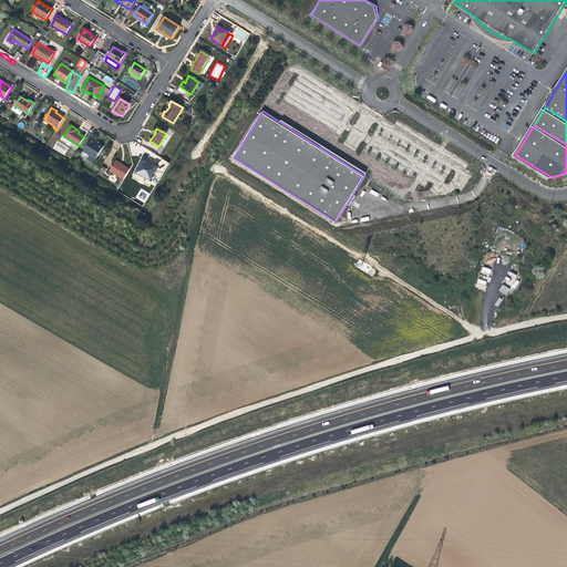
[(92,140),(84,152),(90,155),(96,160),(104,147),(98,143),(92,140)]
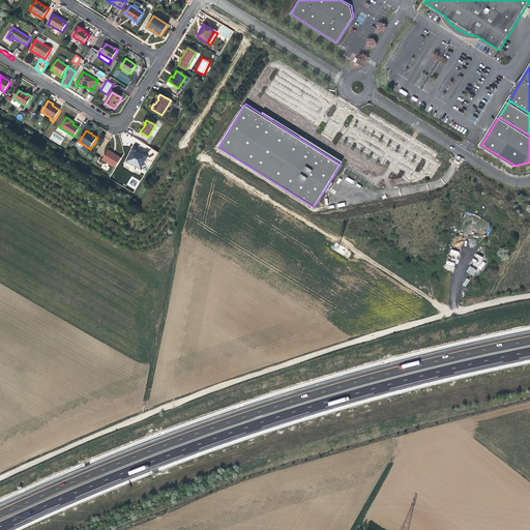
[(150,156),(148,155),(144,153),(144,154),(141,153),(138,151),(139,150),(134,148),(126,162),(147,172),(149,168),(145,166),(150,156)]
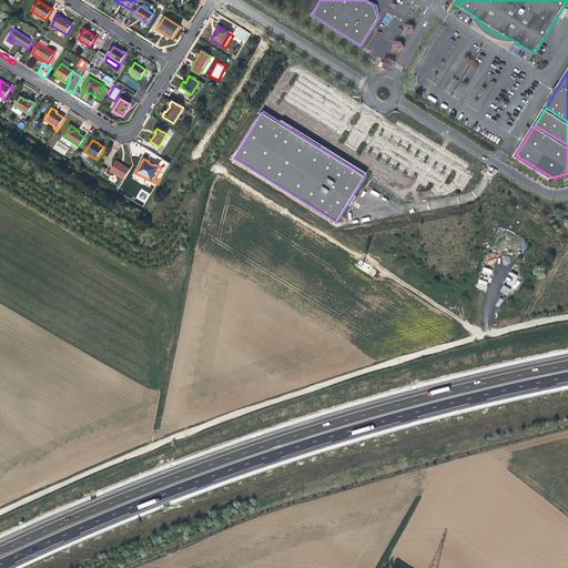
[(163,160),(159,166),(161,168),(155,178),(160,180),(170,164),(163,160)]
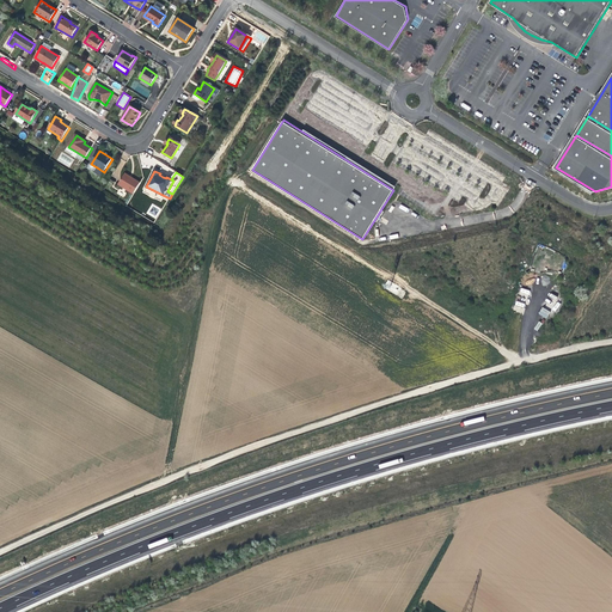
[(132,179),(124,175),(118,184),(134,194),(140,183),(133,178),(132,179)]
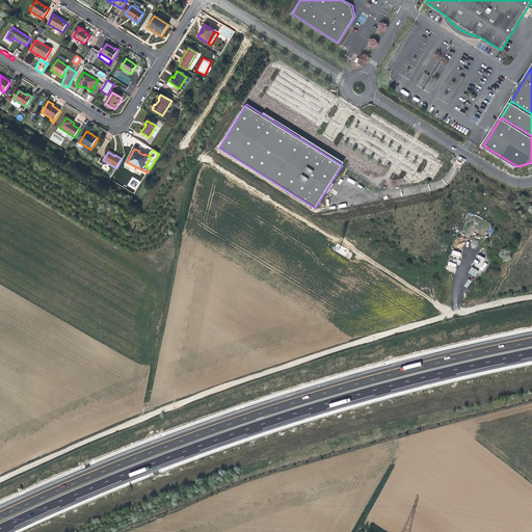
All buildings are outlined.
